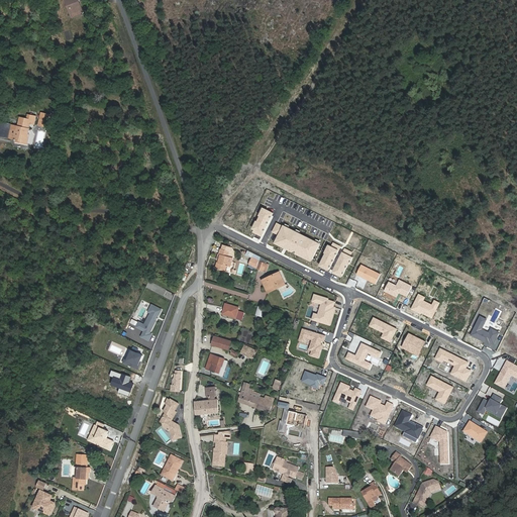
[(68,0),(72,10),(85,4),(82,0),(68,0)]
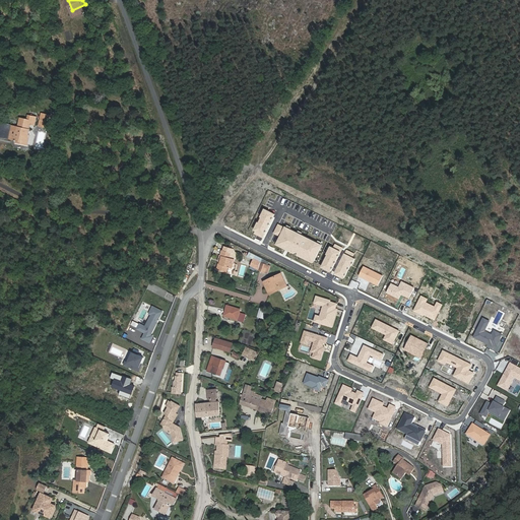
[(86,9),(85,4),(72,10),(74,14),(86,9)]
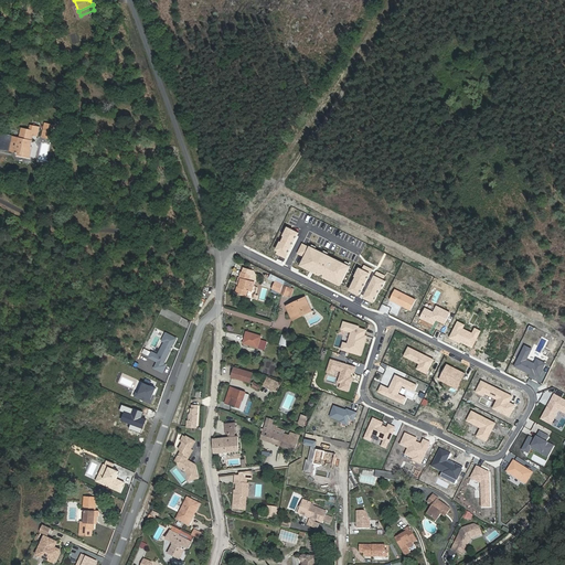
[(42,137),(51,138),(52,129),(42,128),(42,137)]
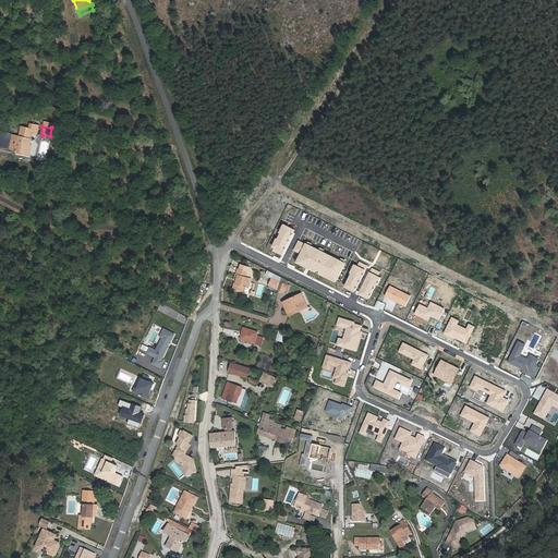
[(15,150),(11,150),(8,167),(28,170),(32,140),(17,137),(15,150)]
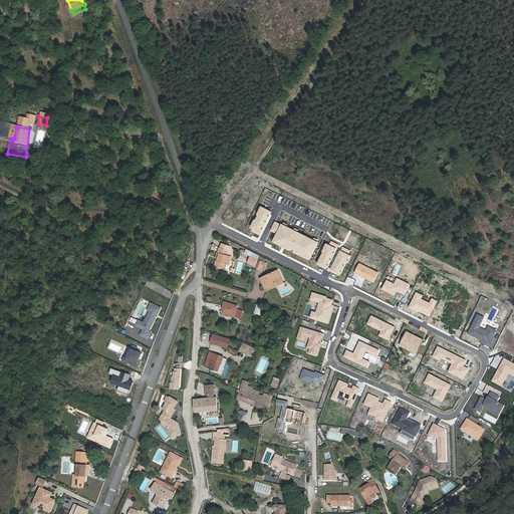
[(251,227),(254,228),(261,232),(271,211),(262,207),(258,214),(259,215),(256,220),(255,220),(251,227)]
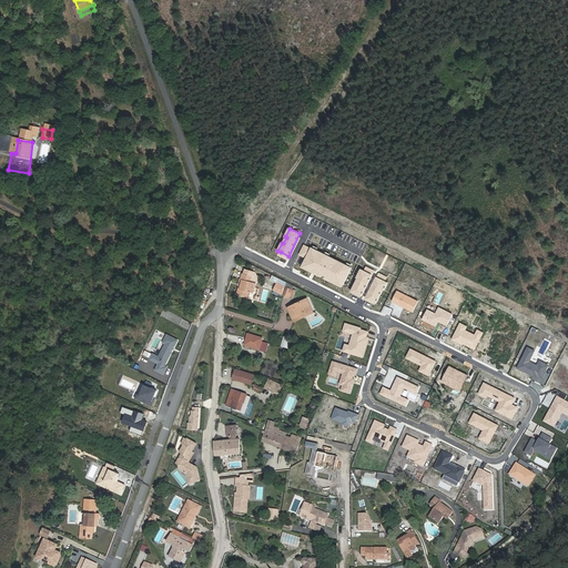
[(302,266),(323,277),(324,275),(327,276),(326,279),(337,284),(338,282),(343,284),(351,267),(347,266),(343,264),(327,256),(323,254),(316,251),(312,249),(311,247),(311,249),(304,245),(300,254),(306,257),(302,266)]
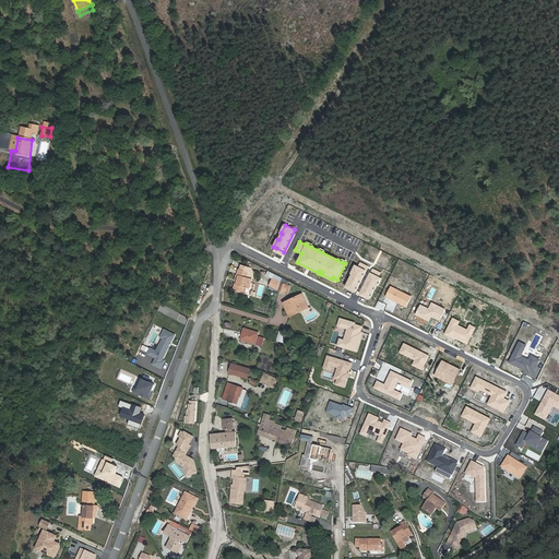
[(355,264),(352,273),(353,273),(346,287),(355,292),(368,266),(360,263),(358,266),(355,264)]
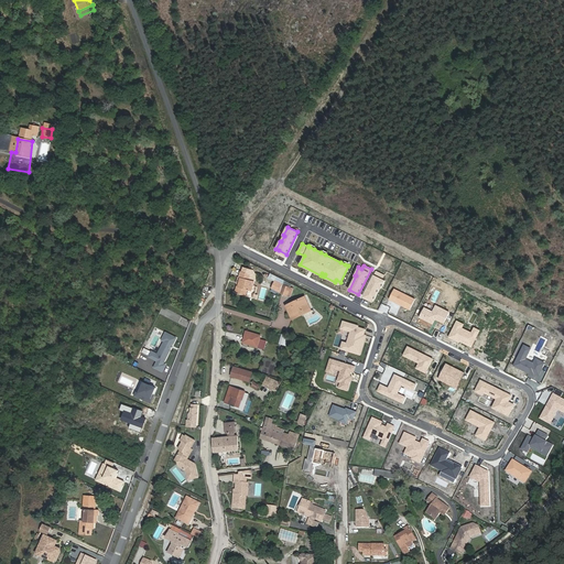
[(376,271),(364,296),(372,302),(380,288),(381,289),(384,280),(382,279),(383,275),(376,271)]
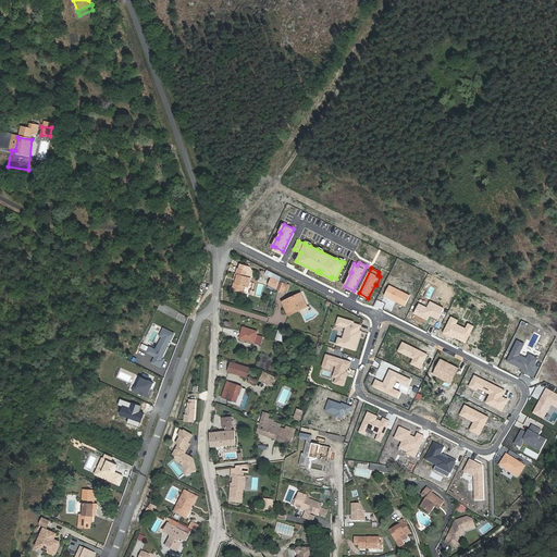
[(246,276),(248,271),(238,269),(236,274),(238,274),(236,283),(234,283),(233,288),(243,291),(244,285),(249,286),(251,279),(246,276)]
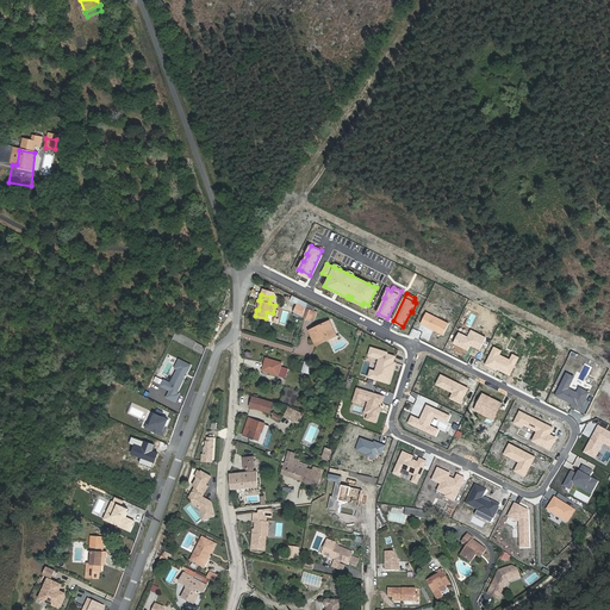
[(303,317),(306,307),(298,304),(294,312),(303,317)]
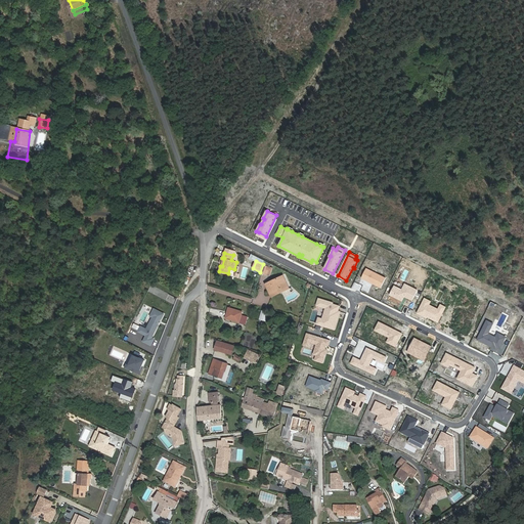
[(386,277),(366,268),(361,278),(381,288),(386,277)]
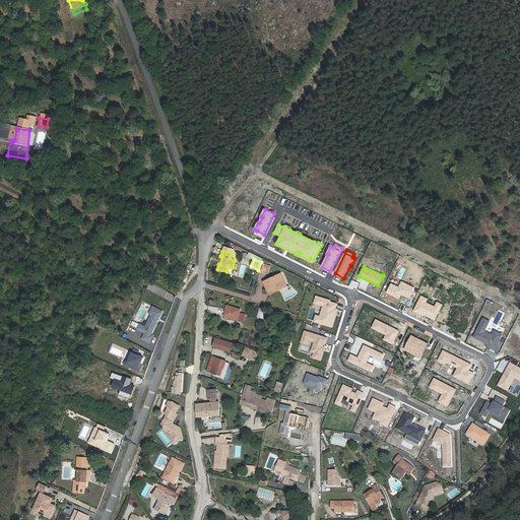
[(276,279),(274,276),(263,281),(268,293),(279,287),(280,289),(286,286),(282,276),(276,279)]
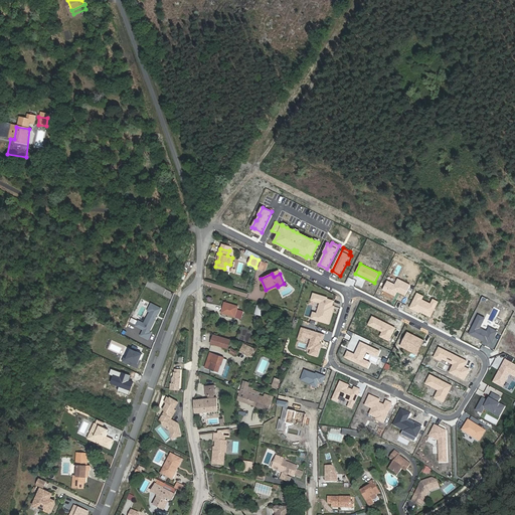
[(387,281),(383,290),(395,296),(397,291),(405,295),(410,285),(397,279),(395,285),(387,281)]
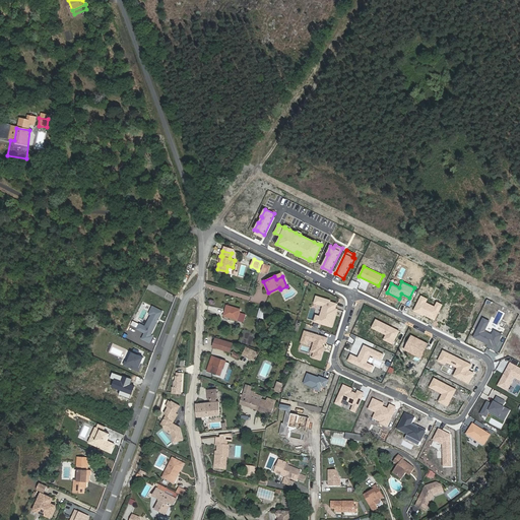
[(332,326),(336,312),(334,312),(335,309),(337,304),(330,302),(330,301),(316,296),(314,303),(323,306),(320,316),(316,315),(314,321),(332,326)]
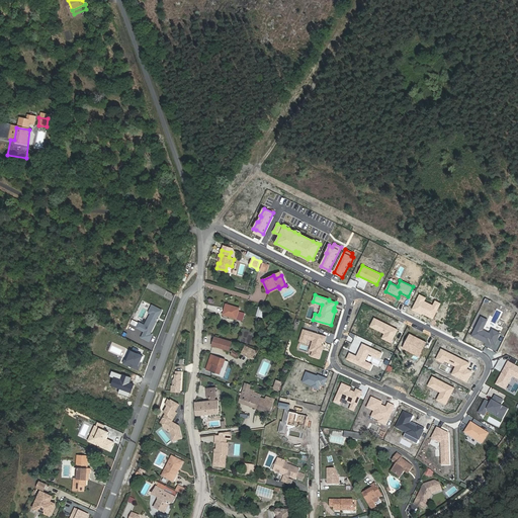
[(420,294),(413,310),(418,312),(419,311),(422,313),(433,318),(440,304),(435,301),(433,306),(424,301),(425,297),(420,294)]
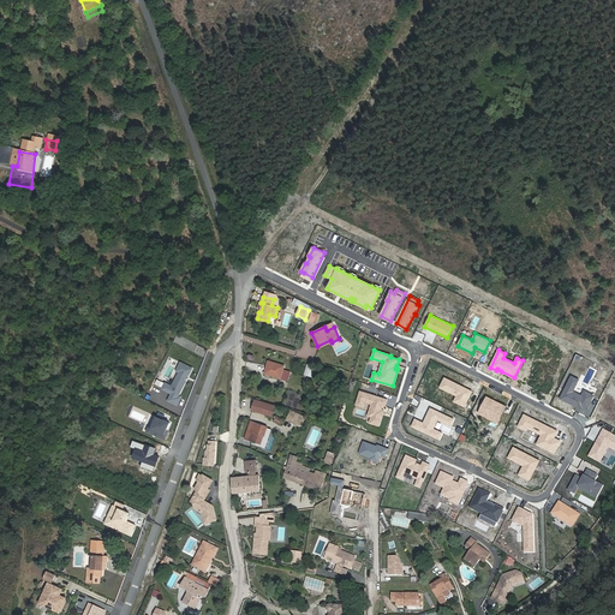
[(177,386),(171,382),(167,387),(177,392),(173,399),(181,404),(185,396),(183,395),(197,368),(186,362),(181,369),(184,371),(177,386)]
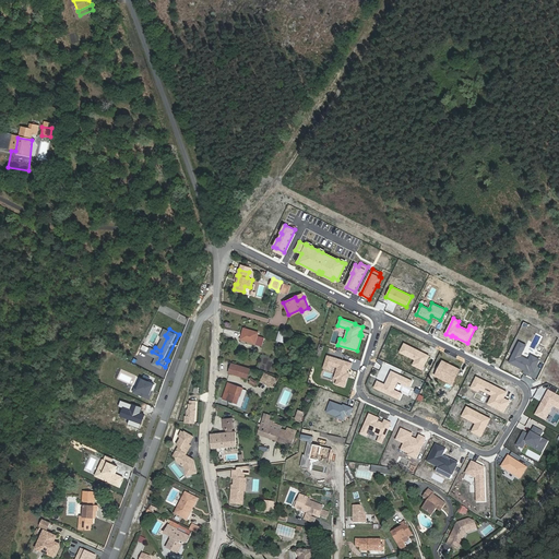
[(259,333),(245,329),(240,339),(261,345),(263,337),(258,336),(259,333)]
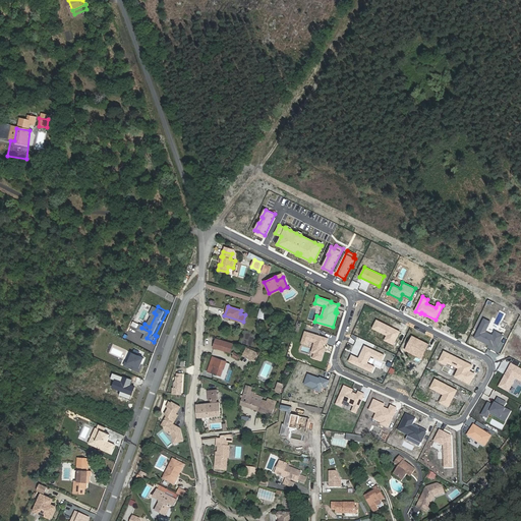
[(257,317),(265,320),(267,310),(259,308),(257,317)]
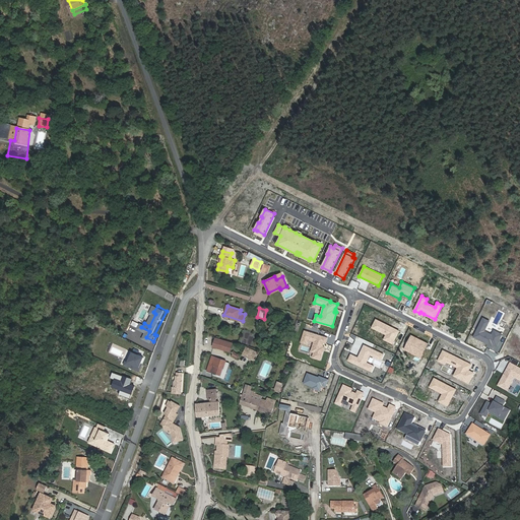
[(483,318),(473,336),(488,343),(489,341),(492,343),(493,342),(497,344),(501,336),(493,332),(492,334),(484,331),(489,321),(483,318)]
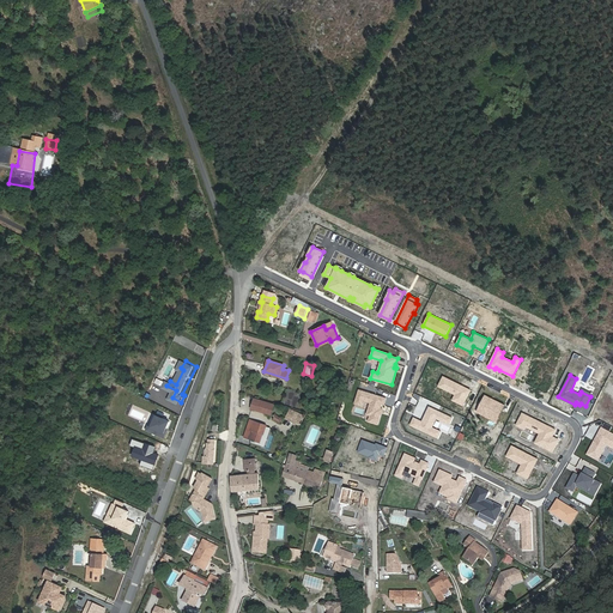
[(463,405),(471,390),(443,376),(439,384),(449,389),(448,390),(455,394),(453,400),(463,405)]
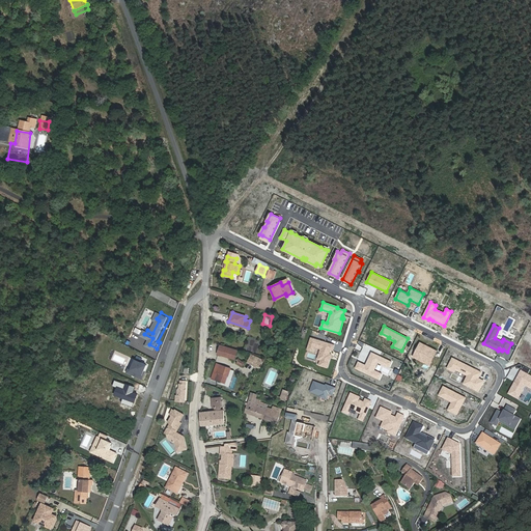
[(320,350),(319,354),(323,355),(322,361),(320,360),(319,365),(328,367),(330,358),(328,357),(330,354),(331,350),(333,350),(334,344),(311,337),(307,348),(313,351),(314,347),(320,350)]
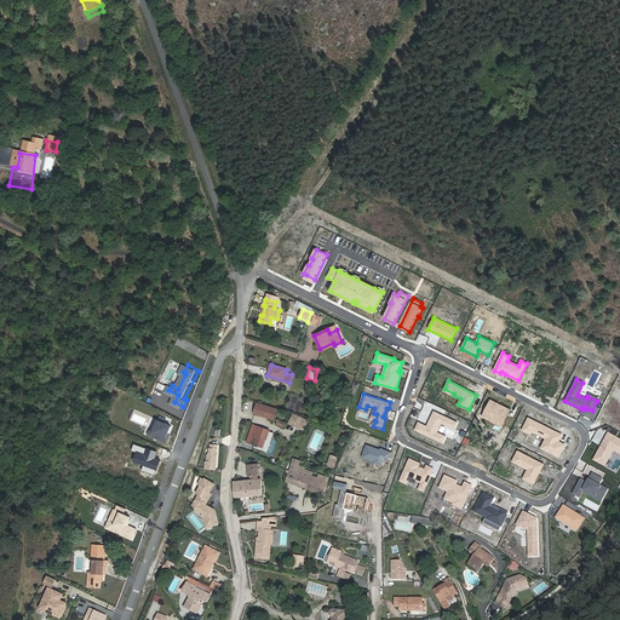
[(491,400),(484,412),(504,422),(510,409),(491,400)]
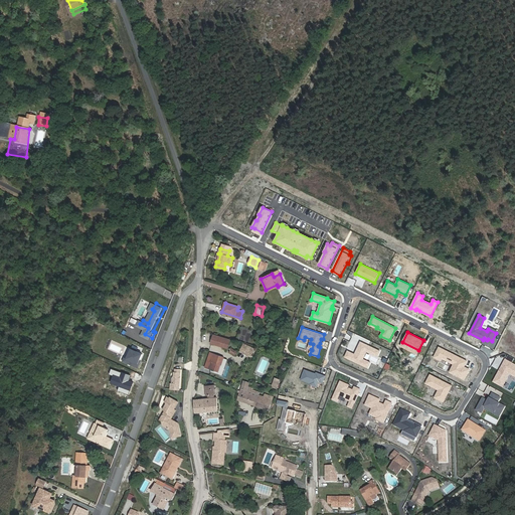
[(227,347),(229,340),(214,336),(212,344),(218,346),(218,345),(227,347)]
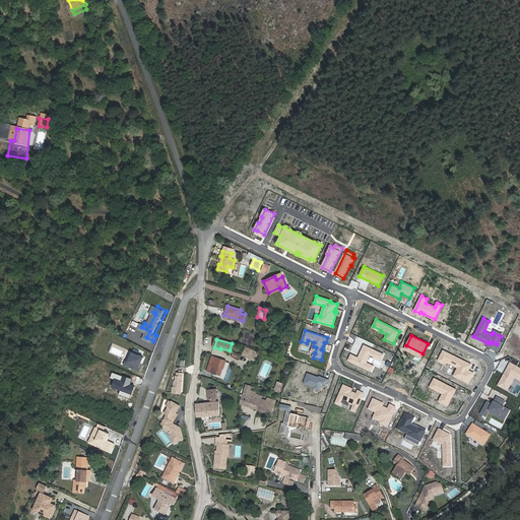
[(374,366),(367,362),(371,354),(382,360),(384,353),(365,344),(359,358),(351,353),(348,361),(372,371),(374,366)]
